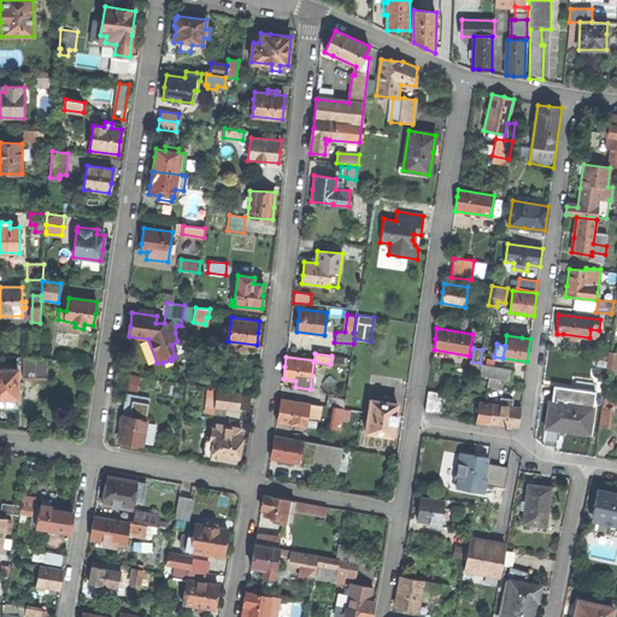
[(23,378),(47,378),(48,359),(37,357),(23,357),(23,378)]
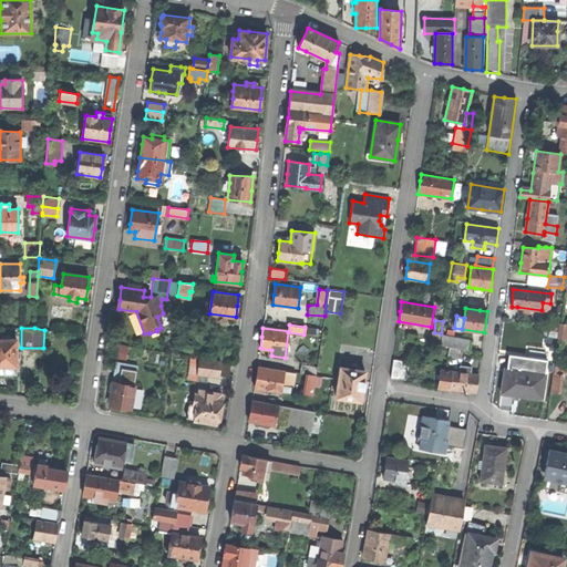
[(442,333),(441,333),(434,332),(433,332),(431,343),(440,344),(442,336),(442,333)]
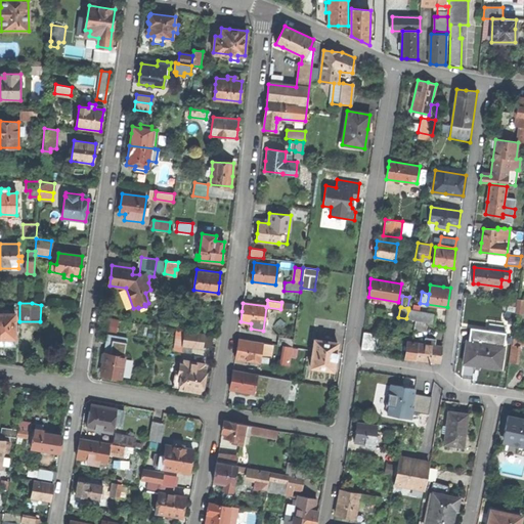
[(14,324),(15,313),(7,313),(7,310),(3,310),(3,313),(0,313),(0,345),(14,345),(14,331),(14,324)]
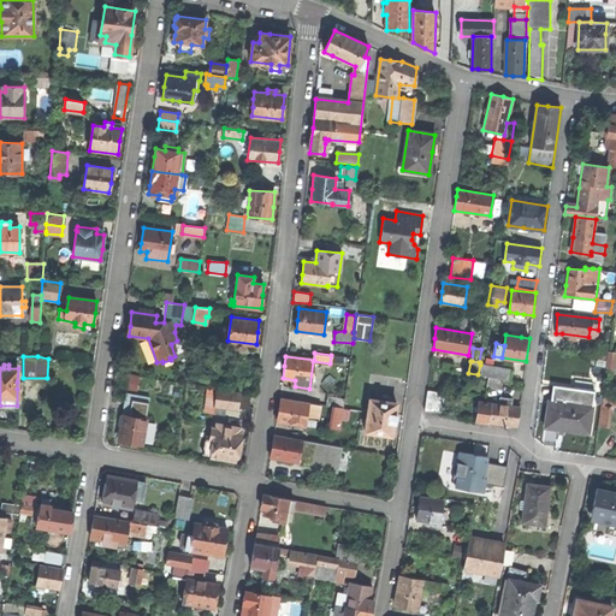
[(478,375),(489,377),(502,379),(509,380),(510,369),(480,365),(478,374),(478,375)]
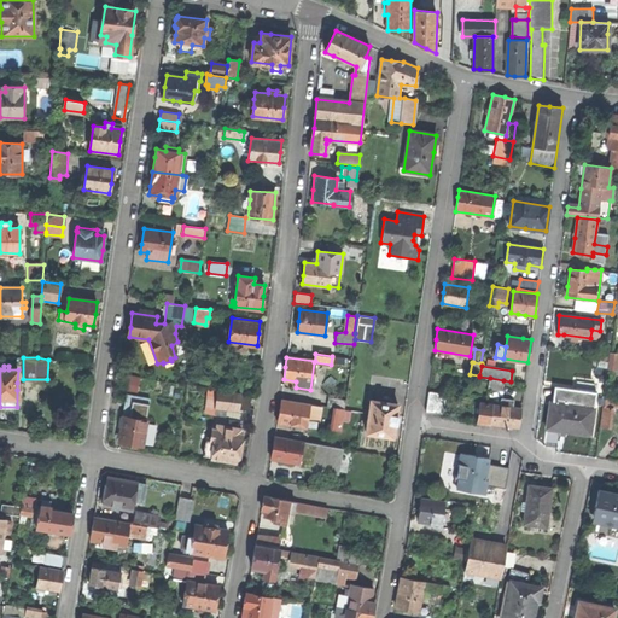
[(488,388),(502,390),(503,380),(490,378),(488,388)]
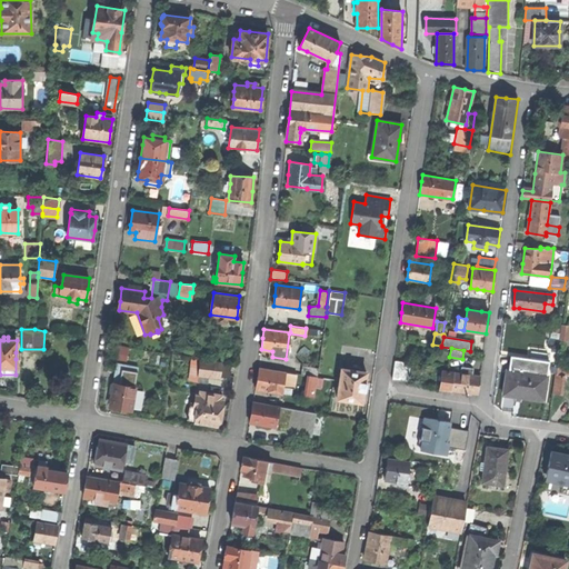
[(198,381),(198,373),(200,361),(200,358),(191,357),(189,380),(198,381)]
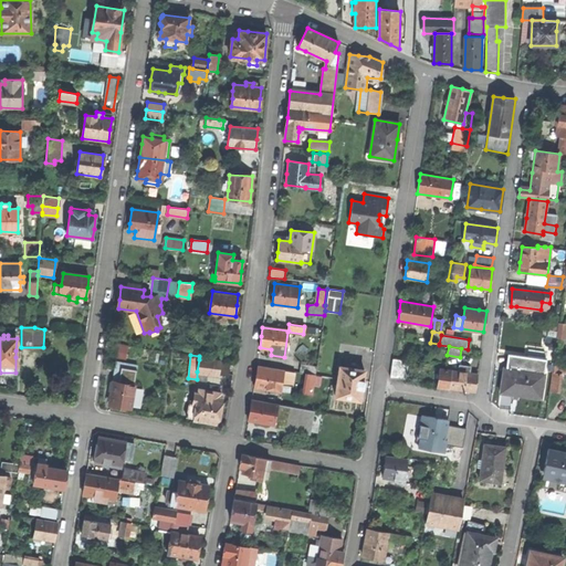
[(509,355),(506,368),(543,374),(545,360),(509,355)]
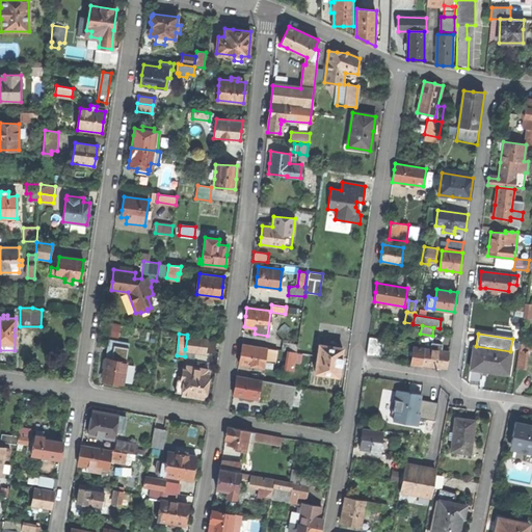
[(378,355),(380,339),(369,337),(366,354),(378,355)]
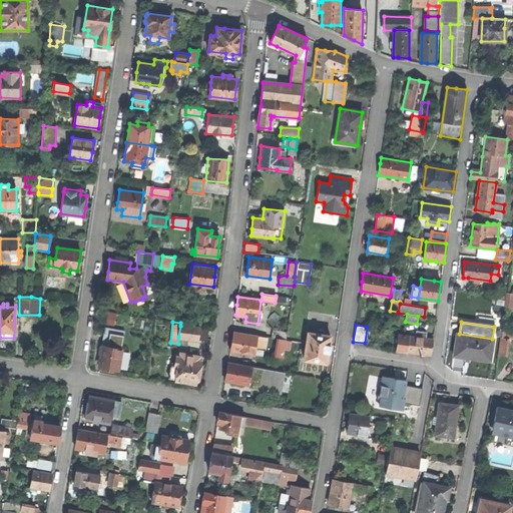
[(178,337),(206,341),(207,329),(180,326),(178,337)]
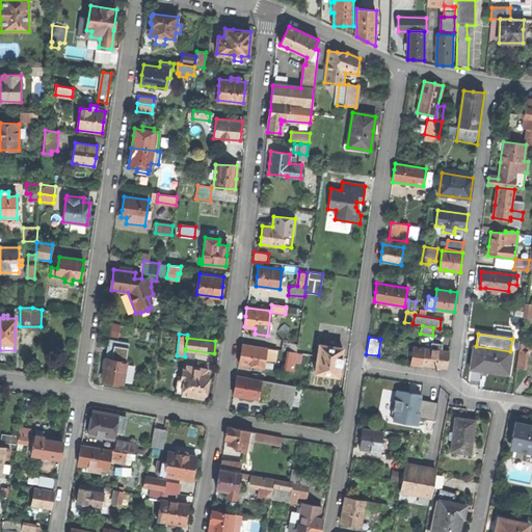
[(129,341),(122,340),(120,353),(127,354),(129,341)]
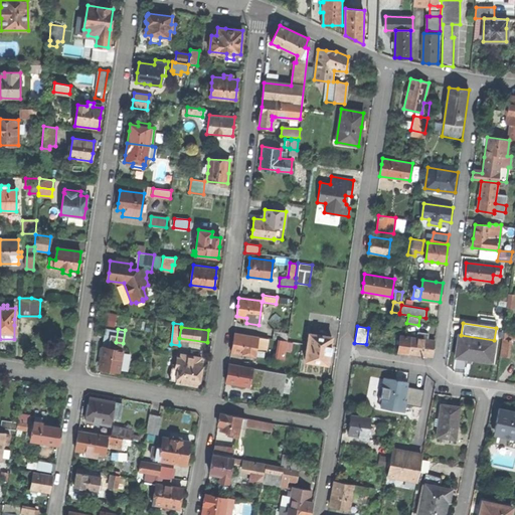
[(288,334),(274,331),(273,338),(281,340),(287,341),(288,334)]
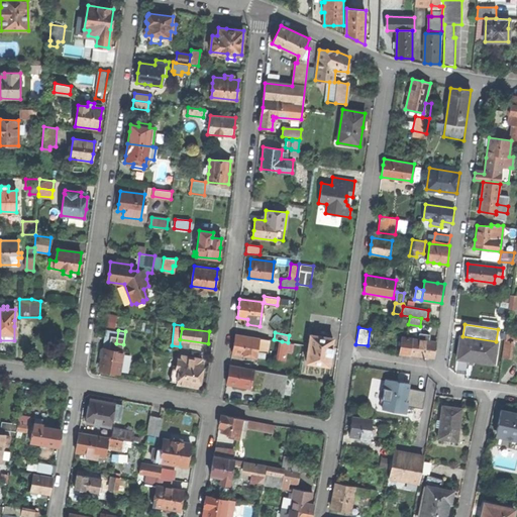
[(232,353),(255,357),(260,338),(235,334),(233,344),(232,353)]
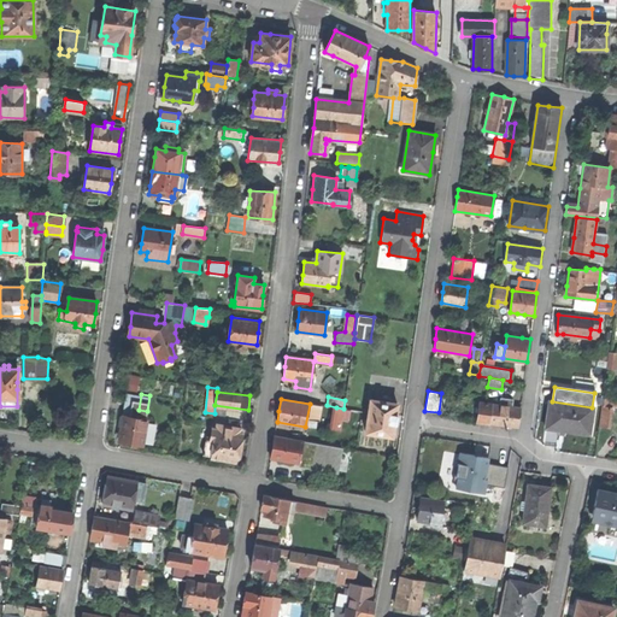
[(365,433),(392,436),(394,423),(395,423),(395,419),(397,415),(395,415),(397,404),(370,399),(365,433)]
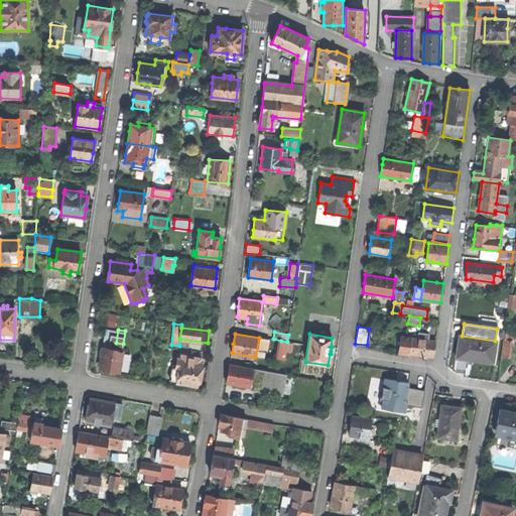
[(492,362),(495,341),(462,336),(460,336),(458,348),(457,358),(468,359),(468,358),(473,359),(480,360),(480,361),(492,362)]
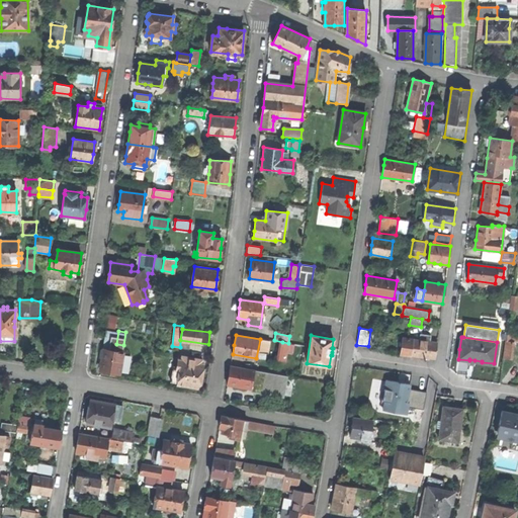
[(410,355),(412,339),(405,338),(402,354),(410,355)]
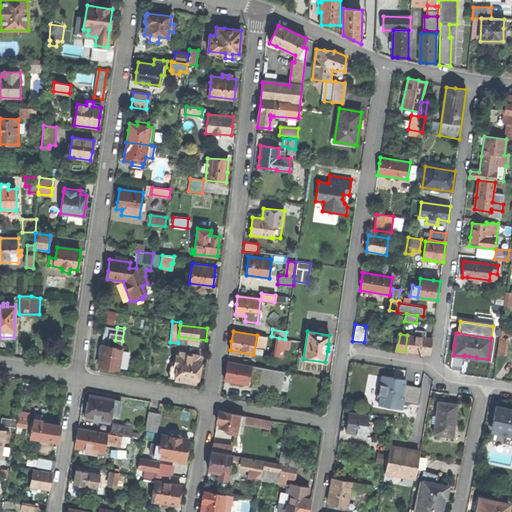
[(432,338),(425,337),(414,336),(407,335),(405,351),(430,354),(432,338)]
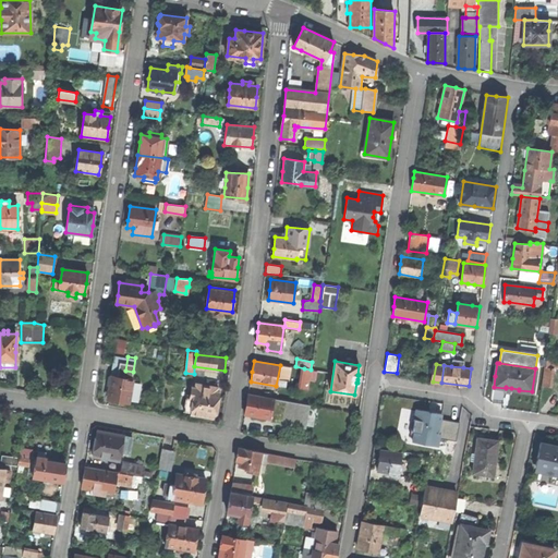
[(552,367),(545,366),(543,386),(549,386),(552,367)]
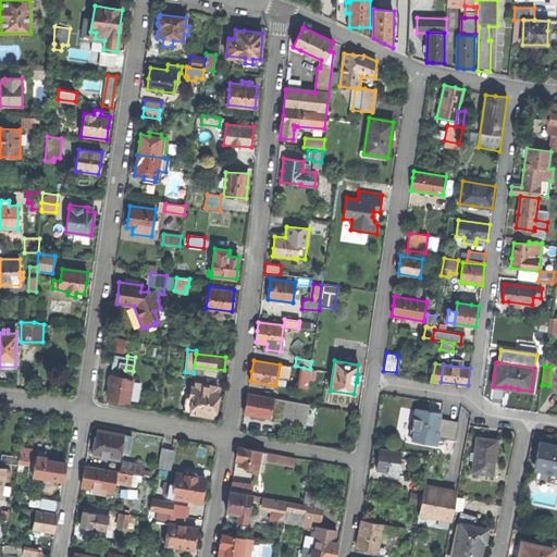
[(306,388),(310,369),(304,368),(299,387),(306,388)]
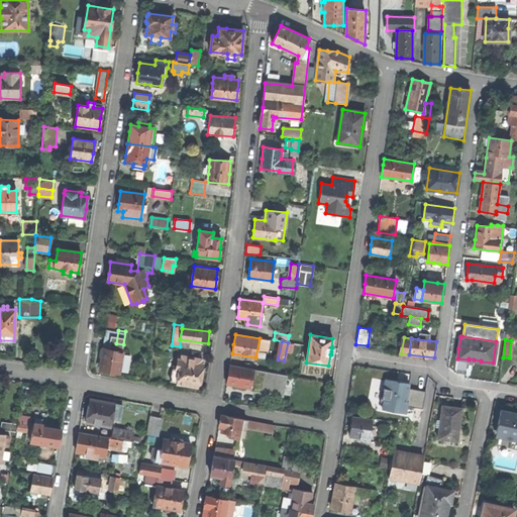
[(118,373),(121,352),(101,348),(99,356),(102,356),(100,369),(111,371),(118,373)]
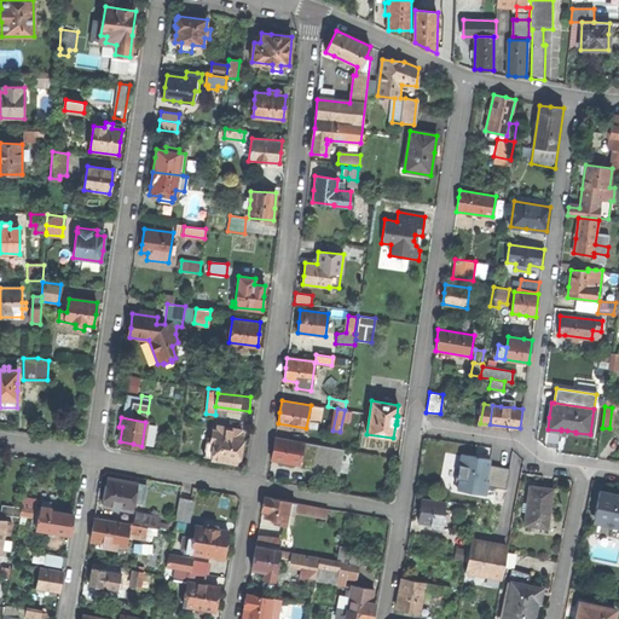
[(212,458),(238,463),(242,446),(243,434),(241,434),(241,429),(218,426),(218,429),(213,429),(210,440),(207,440),(204,456),(212,457),(212,458)]
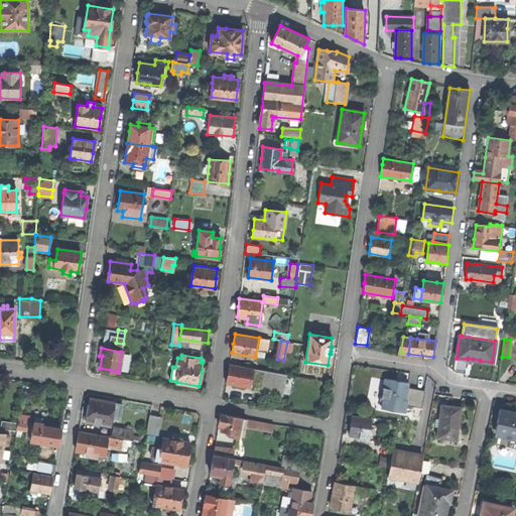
[(279,382),(280,374),(230,365),(228,375),(227,383),(250,388),(252,375),(258,376),(257,384),(273,387),(274,381),(279,382)]
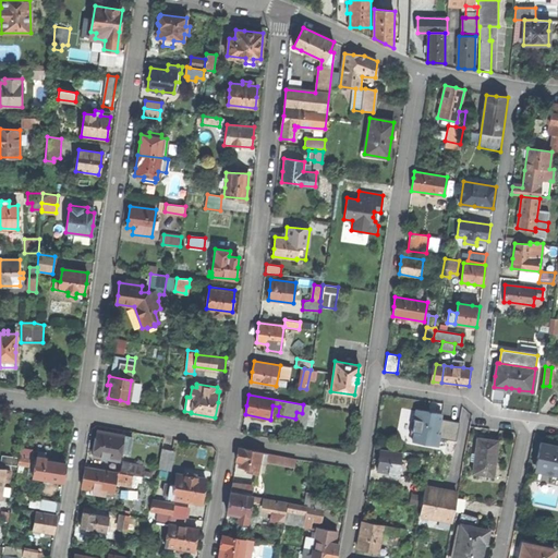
[(412,440),(437,446),(439,437),(456,440),(459,423),(441,419),(441,414),(416,410),(414,421),(413,421),(410,434),(413,435),(412,440)]
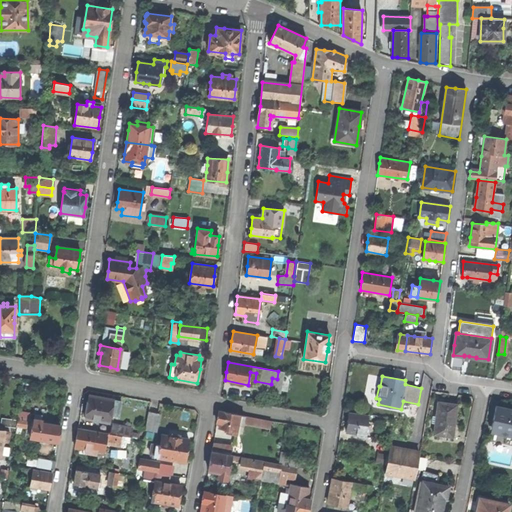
[(119,415),(121,401),(89,395),(86,410),(85,417),(110,422),(111,414),(119,415)]
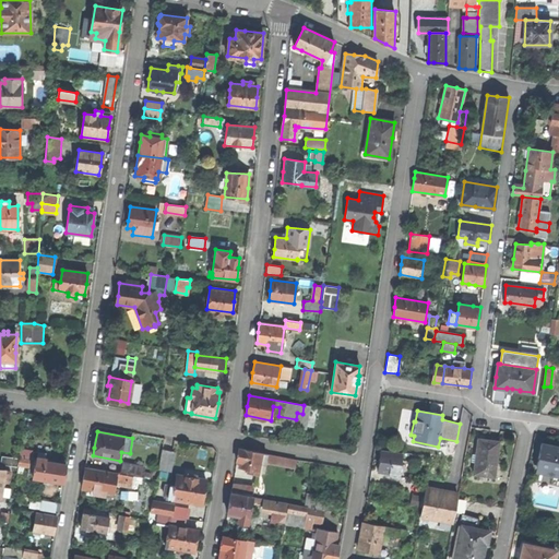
[(473,474),(494,476),(495,467),(498,441),(478,438),(473,474)]
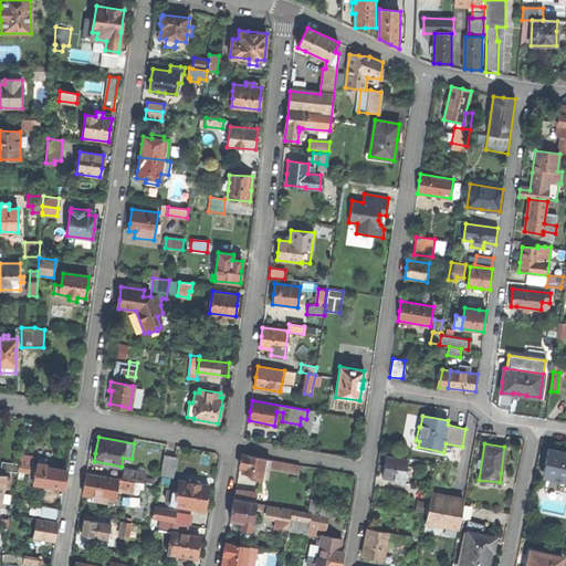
[(565,452),(558,452),(547,450),(540,486),(553,489),(554,480),(565,482),(565,452)]
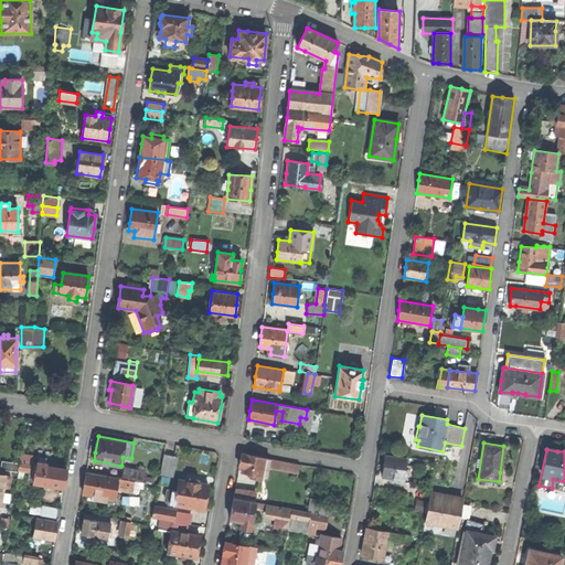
[(176,456),(163,454),(160,473),(172,476),(176,456)]
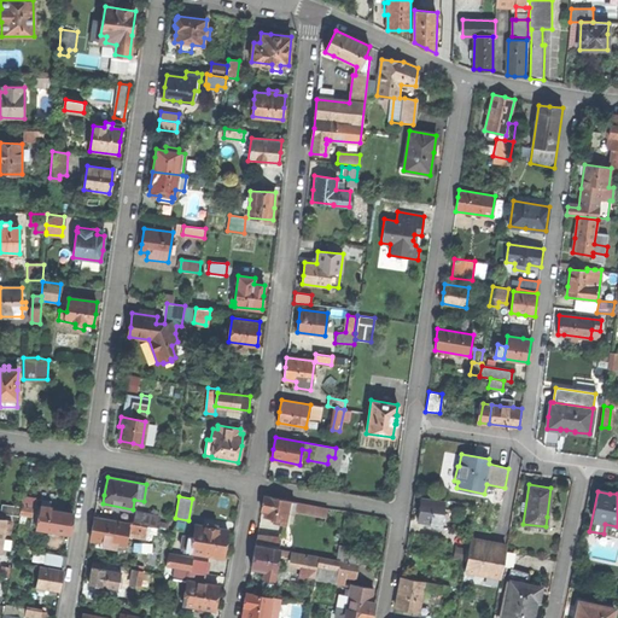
[(291,522),(295,502),(264,496),(263,505),(262,511),(266,512),(264,518),(274,519),(273,523),(285,525),(286,520),(291,522)]
